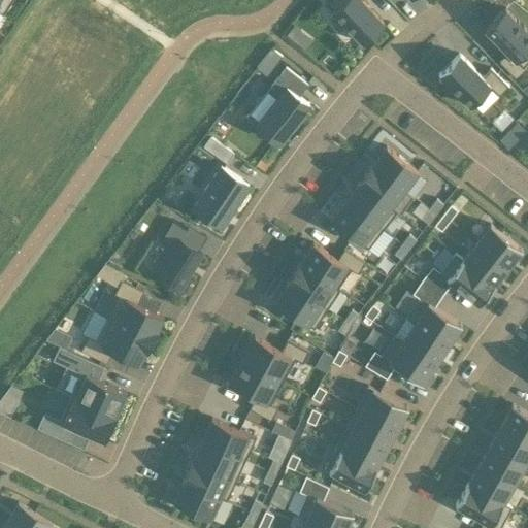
[(0,0),(0,19),(3,14),(12,0),(0,0)]
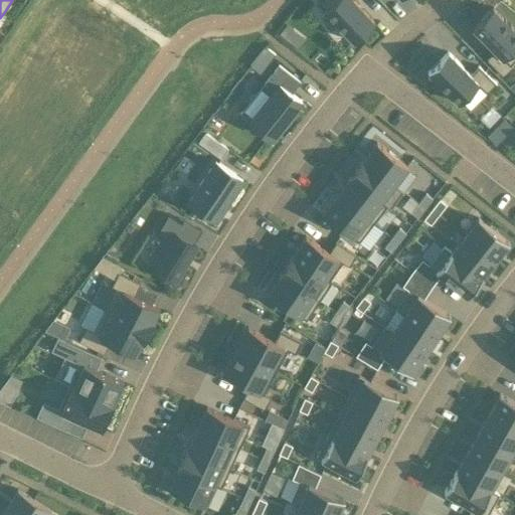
[(319,0),(317,3),(326,12),(325,13),(326,14),(326,13),(331,18),(330,18),(331,19),(332,18),(336,23),(335,24),(336,25),(337,24),(341,28),(340,29),(341,30),(342,29),(353,41),(374,22),(353,0),(319,0)]
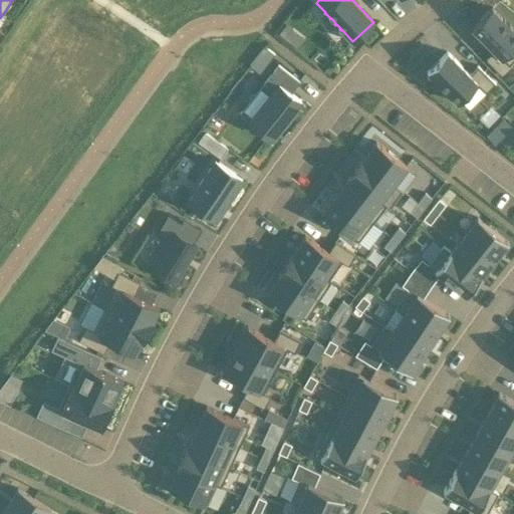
[(513,30),(511,28),(509,25),(508,24),(503,20),(504,19),(503,18),(503,19),(491,7),(471,27),(493,50),(485,58),(501,75),(511,66),(509,64),(513,58),(513,30),(513,31),(513,30),(513,29),(513,30)]
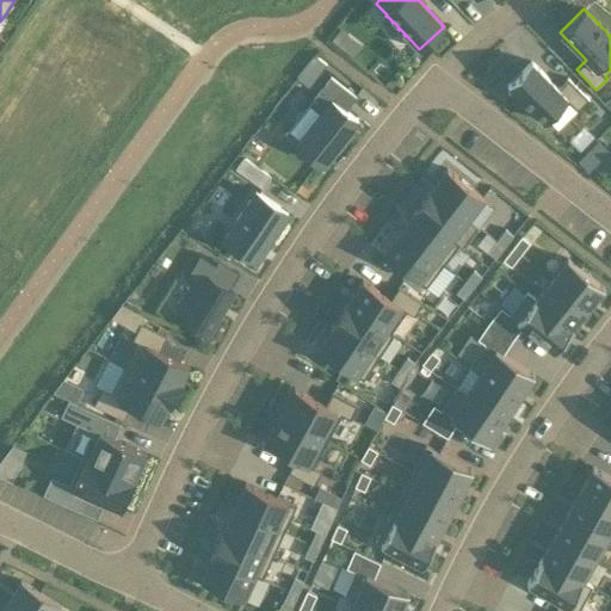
[(329,39),(337,44),(345,34),(339,29),(329,39)]
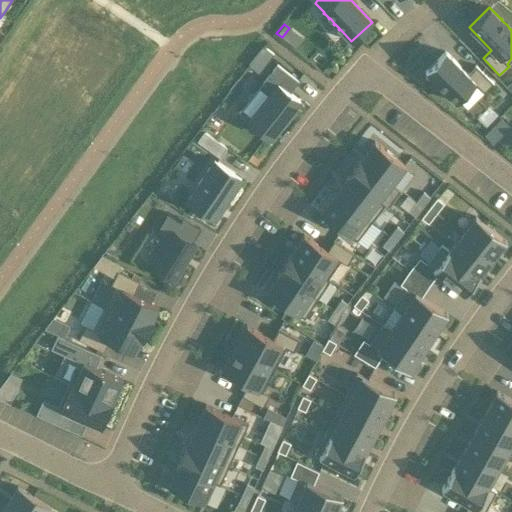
[(255,57),(264,64),(272,54),(263,46),(255,57)]
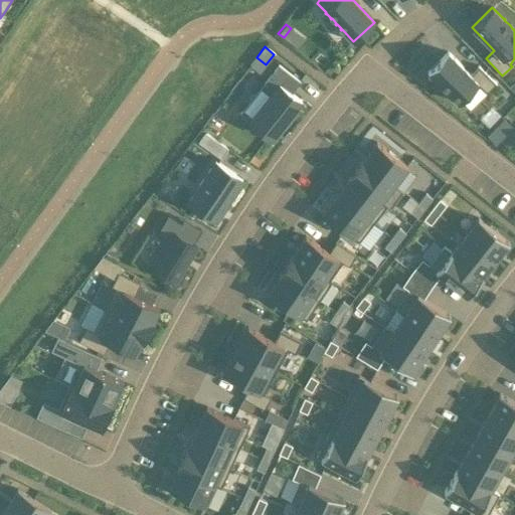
[(439,86),(440,84),(444,89),(444,90),(445,91),(445,90),(450,95),(449,95),(450,96),(455,100),(454,101),(455,102),(456,101),(458,103),(477,83),(486,94),(496,83),(478,65),(470,74),(448,52),(427,71),(439,83),(438,84),(439,86)]
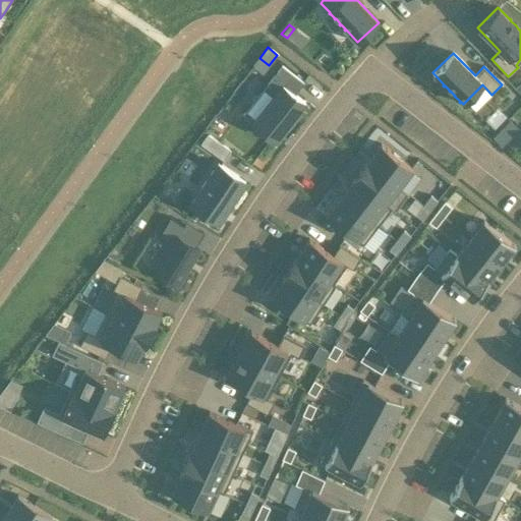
[(285,126),(293,116),(304,102),(295,94),(303,82),(281,65),(273,76),(282,83),(252,122),(275,139),(275,138),(278,141),(288,128),(285,126)]
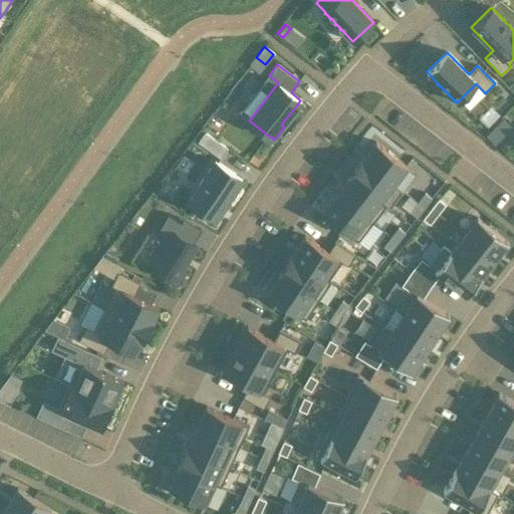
[(492,131),(487,137),(496,145),(501,140),(492,131)]
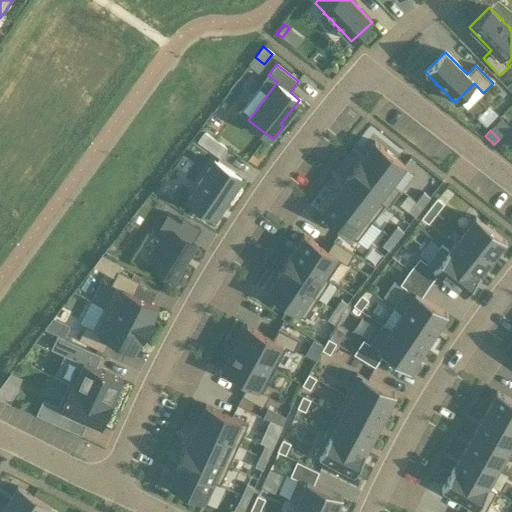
[(219,158),(226,148),(203,132),(197,141),(219,158)]
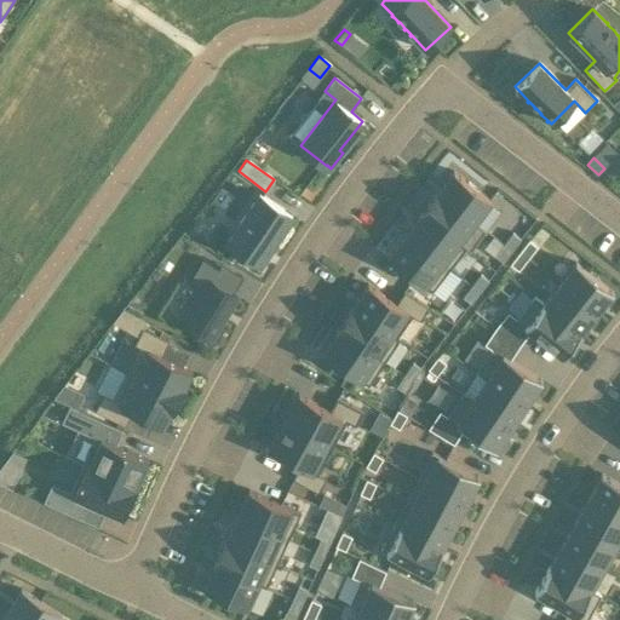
[(436,193),(474,222),(491,200),(453,171),(437,191),(436,193)]
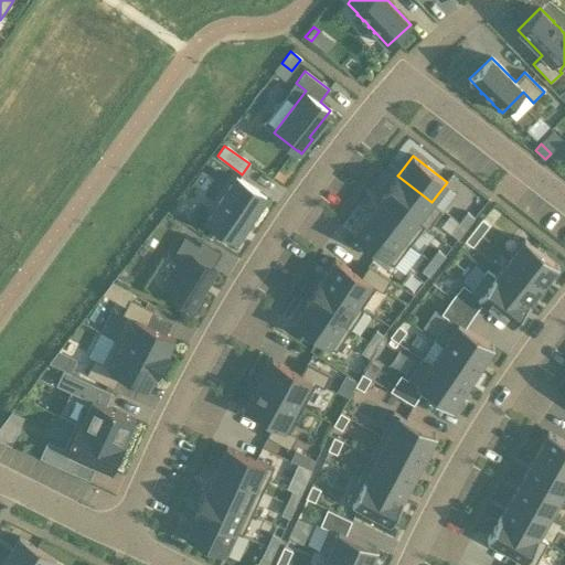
[(443,210),(432,202),(397,176),(398,174),(397,173),(381,194),(382,195),(383,194),(424,226),(428,230),(443,210)]
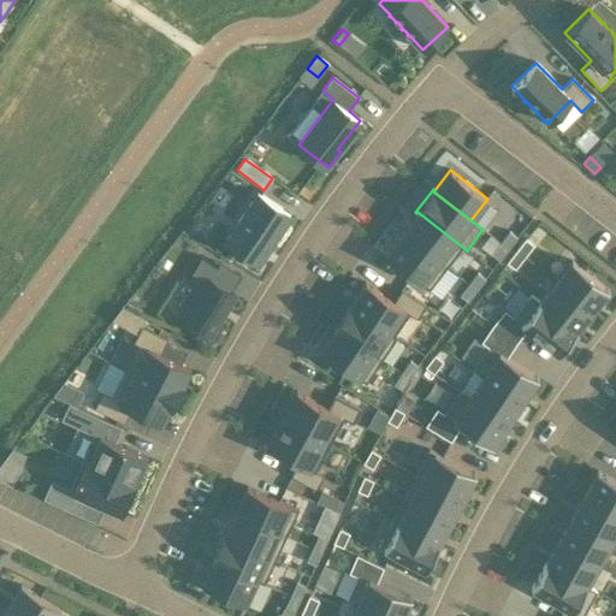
[(258,190),(223,236),(254,259),(289,213),(258,190)]
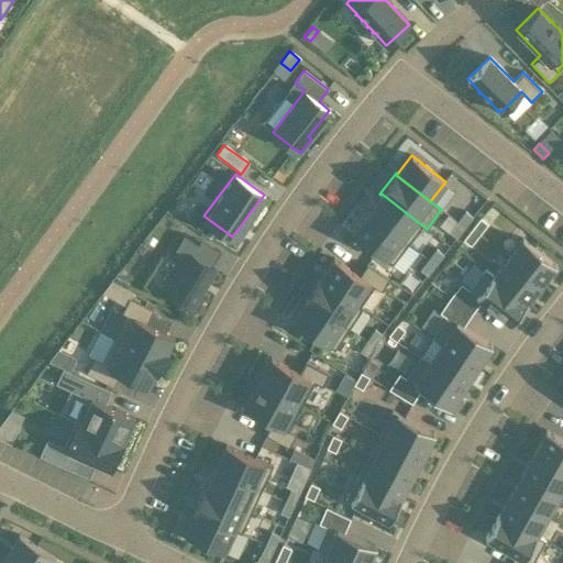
[(408,244),(422,225),(382,194),(381,195),(374,203),(374,202),(373,203),(373,205),(370,210),(368,209),(367,210),(368,211),(367,212),(408,244)]
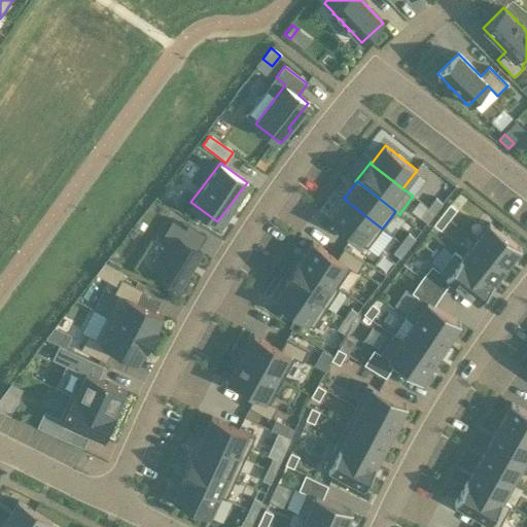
[(428,208),(434,213),(442,203),(435,198),(428,208)]
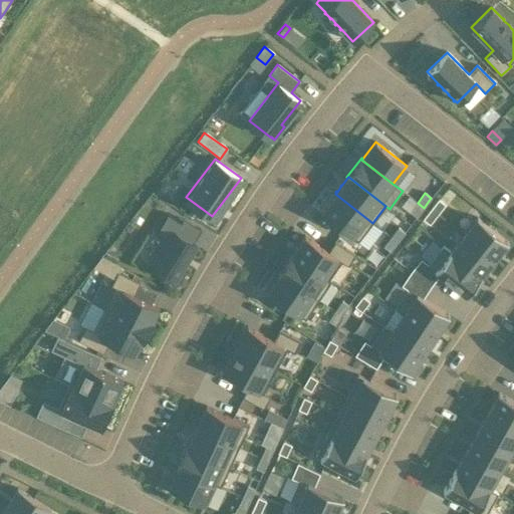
[(357,241),(372,223),(335,194),(333,196),(333,195),(332,197),(329,202),(328,201),(327,202),(328,203),(320,213),(357,241)]
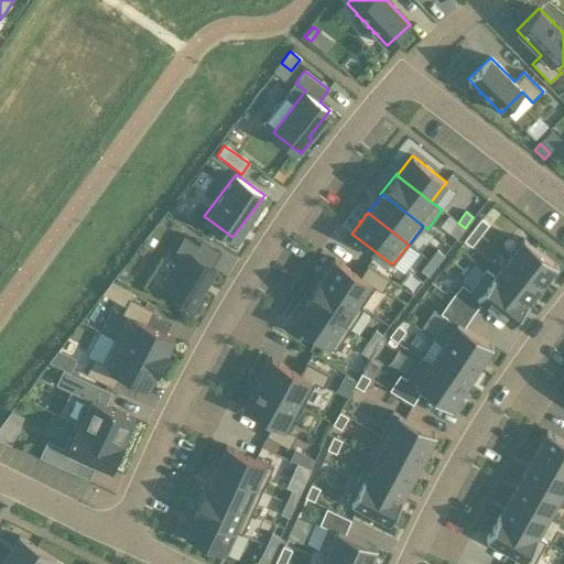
[(472,229),(479,235),(488,224),(480,218),(472,229)]
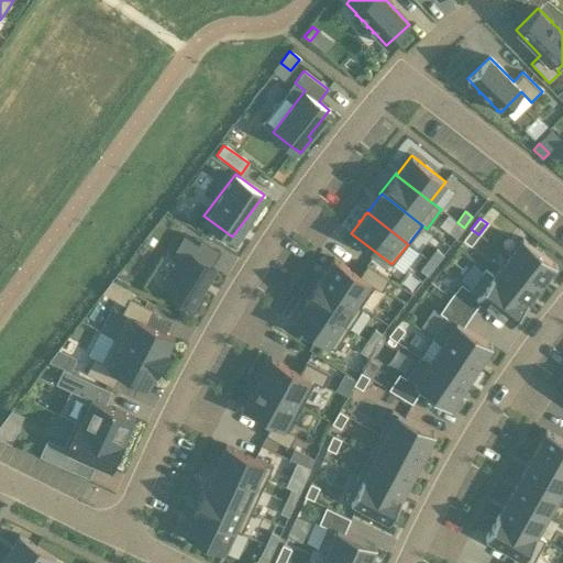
[(456,238),(464,228),(457,222),(449,232),(456,238)]
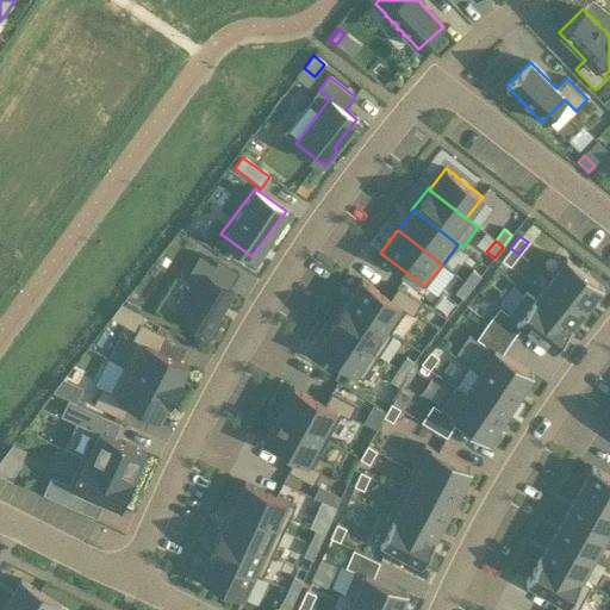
[(509,266),(518,254),(510,248),(502,260),(509,266)]
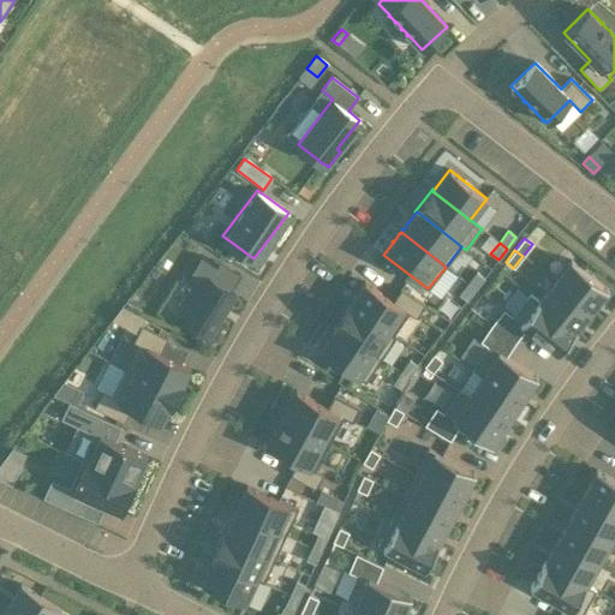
[(202,282),(180,315),(209,334),(237,291),(213,276),(221,264),(203,252),(189,274),(202,282)]
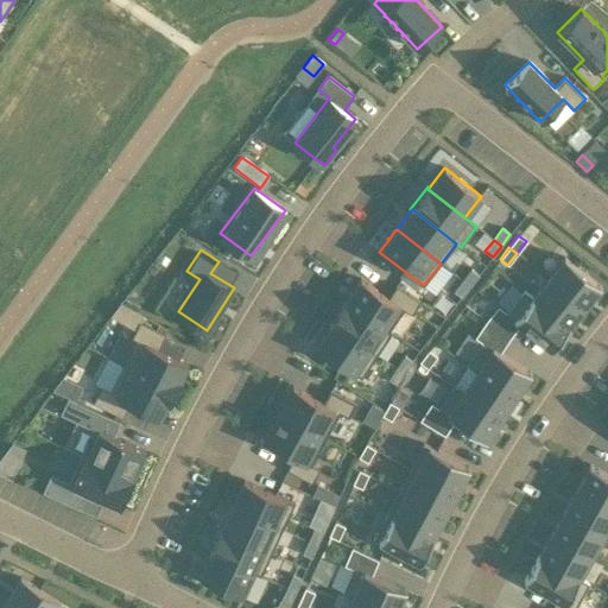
[(545,277),(584,306),(601,286),(562,255),(545,277)]
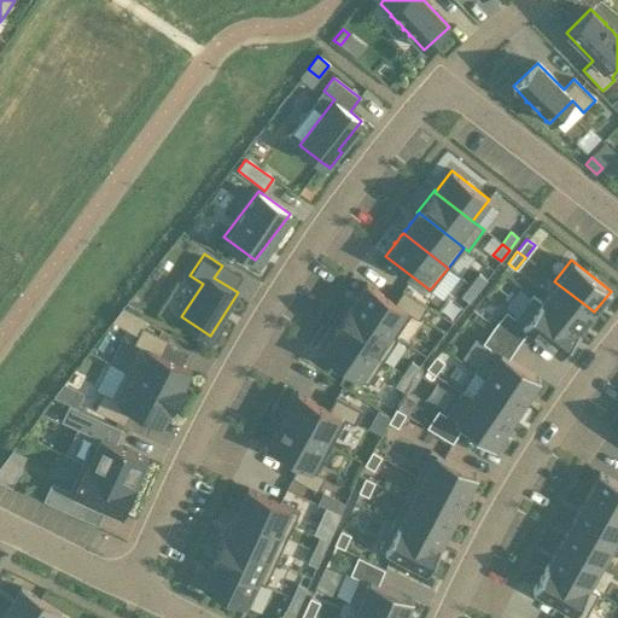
[(453,268),(438,284),(454,297),(467,281),(453,268)]
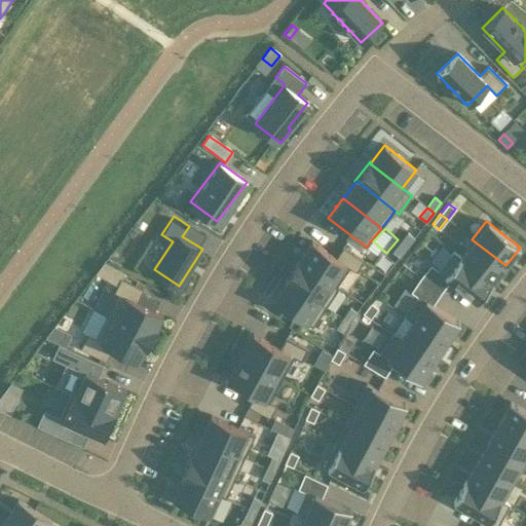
[(400,242),(407,248),(414,237),(408,232),(400,242)]
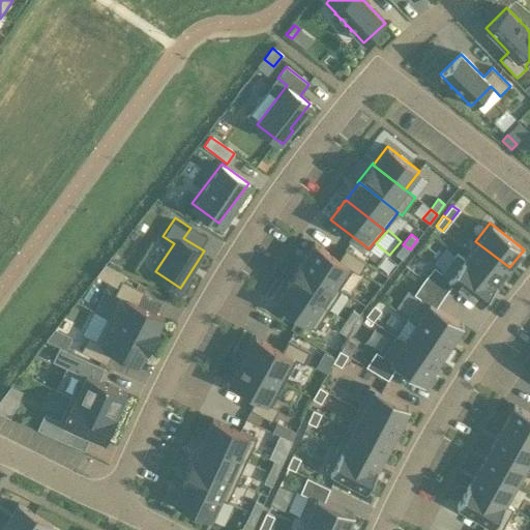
[(462,259),(495,285),(496,285),(509,267),(475,241),(463,258),(462,259)]
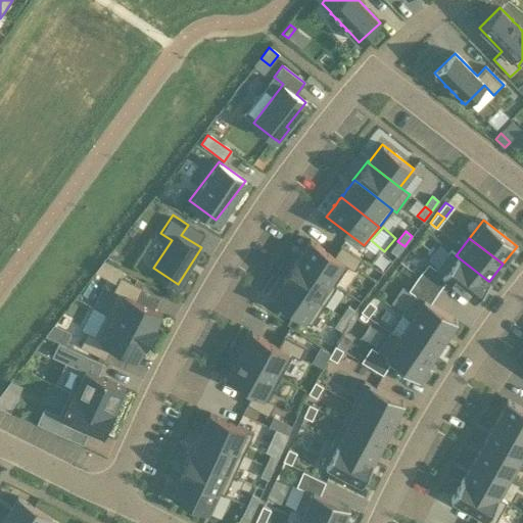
[(297,258),(296,259),(334,285),(334,284),(347,266),(353,270),(361,258),(340,245),(333,255),(310,240),(302,250),(301,250),(301,251),(298,256),(297,256),(297,257),(297,258)]
